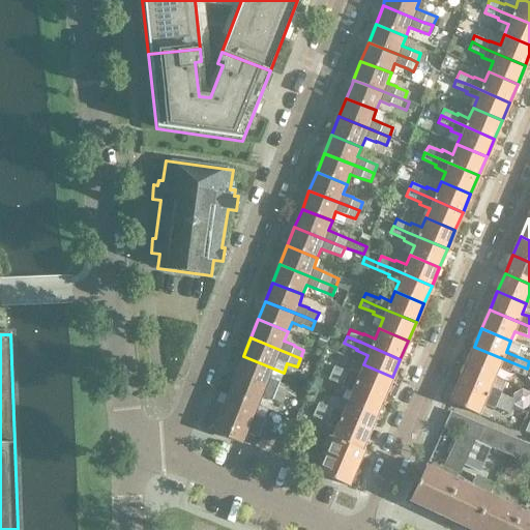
[(474,347),(466,364),(495,377),(499,367),(509,373),(510,371),(525,376),(527,369),(474,347)]
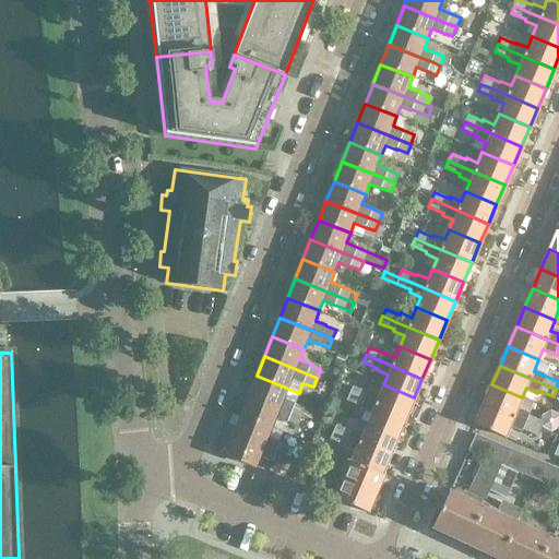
[(257,376),(249,395),(301,416),(305,407),(295,403),(299,393),(257,376)]
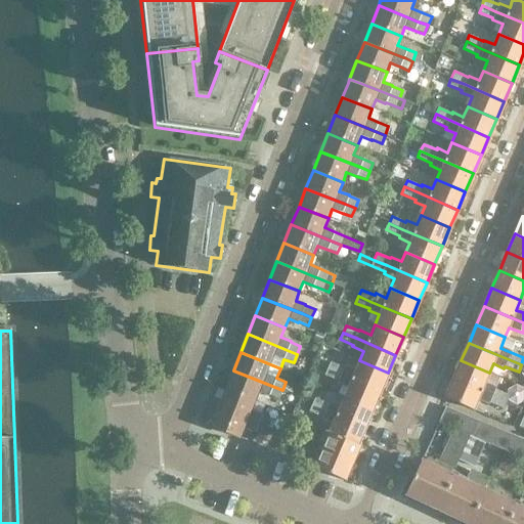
[(328,369),(341,375),(380,391),(388,373),(359,360),(355,370),(344,365),(344,367),(331,361),(328,369)]
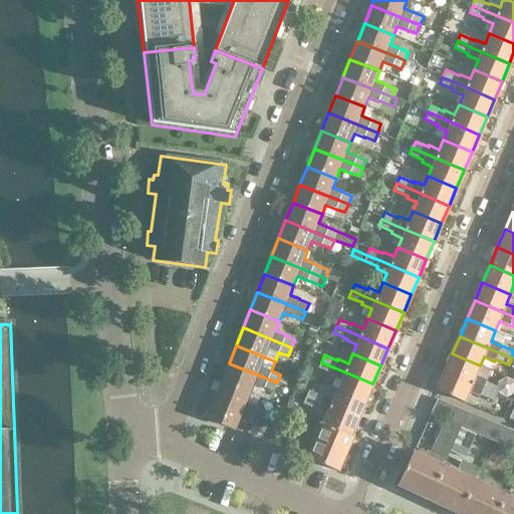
[(487,379),(476,375),(480,365),(452,353),(444,371),(496,394),(499,387),(486,381),(487,379)]
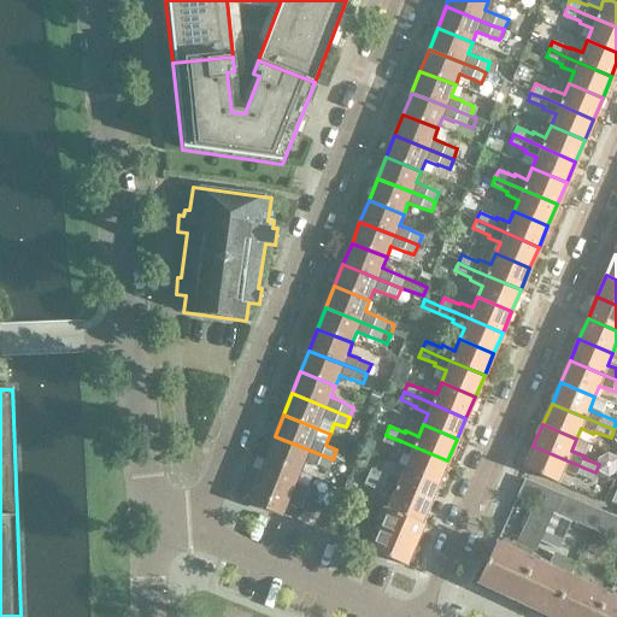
[(382,442),(398,448),(397,451),(410,457),(405,468),(439,482),(447,460),(401,441),(386,435),(382,442)]
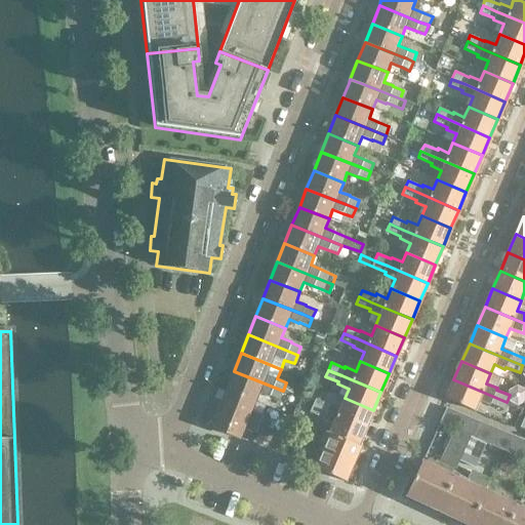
[(234,371),(226,391),(255,403),(259,392),(270,396),(280,400),(283,391),(234,371)]
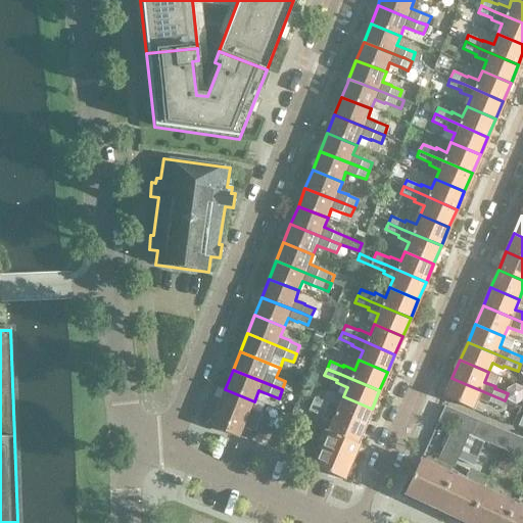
[(505,400),(452,378),(444,396),(472,409),(473,405),(475,405),(477,399),(487,403),(488,401),(502,408),(505,400)]
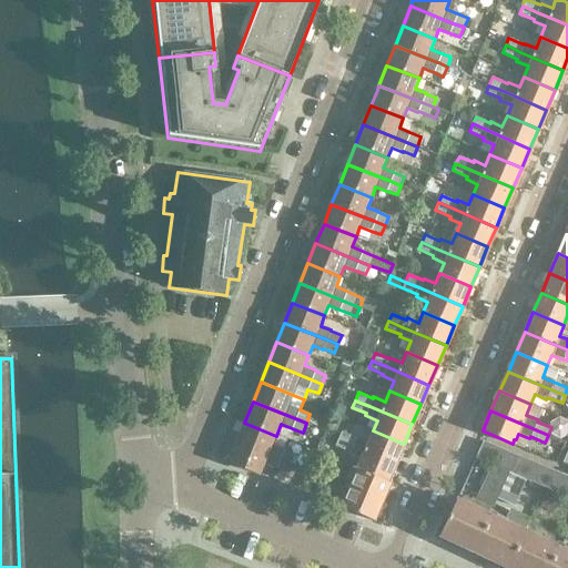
[(244,423),(236,443),(269,455),(288,464),(293,456),(272,446),(276,436),(244,423)]
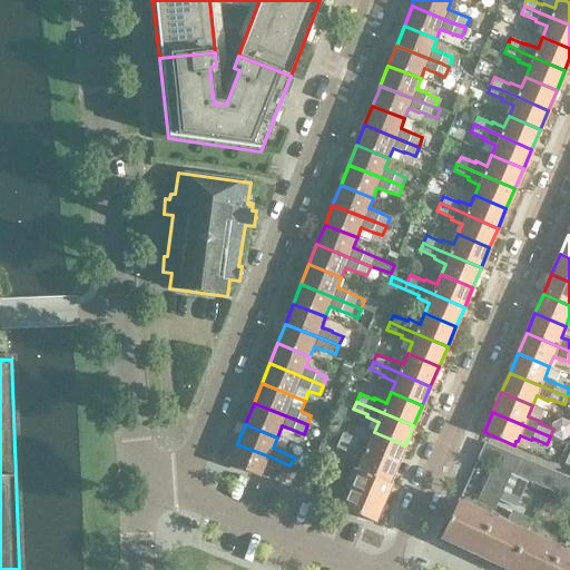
[(340,441),(354,446),(396,464),(405,445),(374,432),(370,442),(359,436),(357,439),(342,433),(340,440),(340,441)]
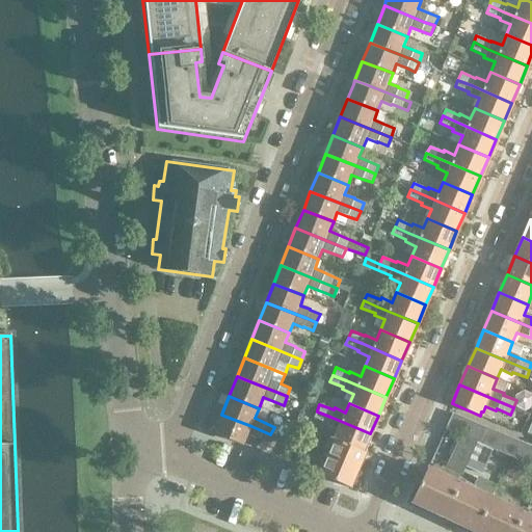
[(314,418),(327,424),(327,425),(338,429),(334,439),(363,451),(370,433),(330,417),(317,411),(314,418)]
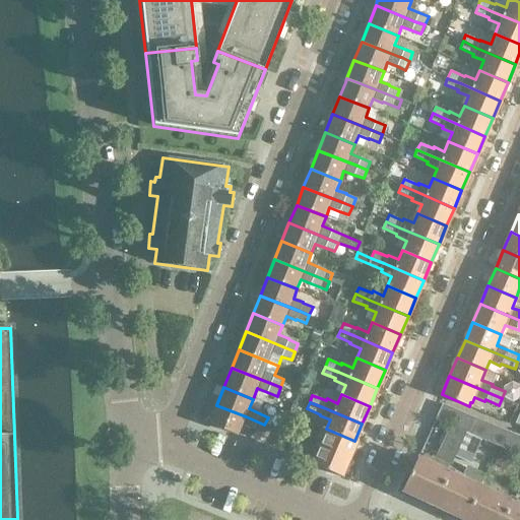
[(446,424),(453,407),(443,403),(436,419),(446,424)]
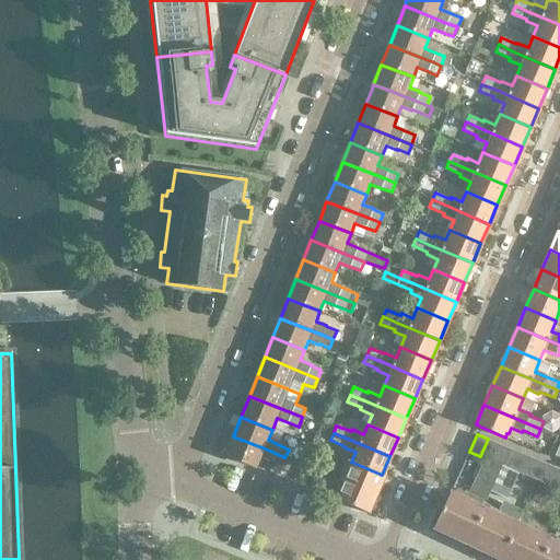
[(233,436),(225,455),(256,468),(258,462),(259,462),(263,458),(281,465),(284,457),(265,448),(233,436)]
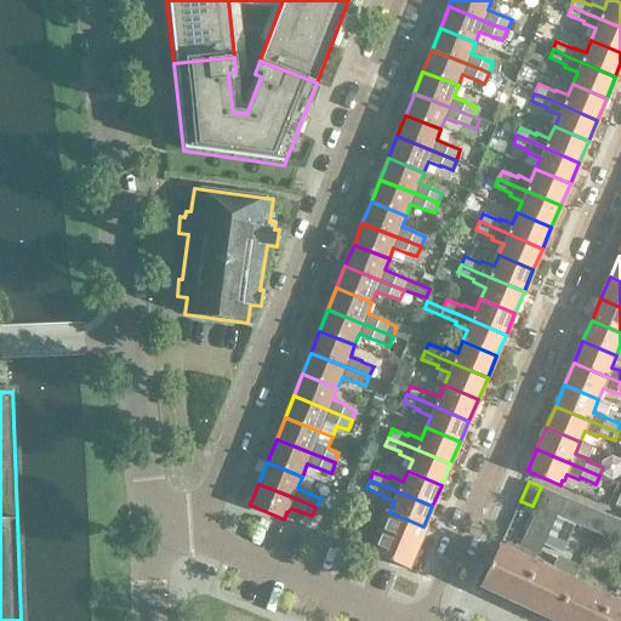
[(554,493),(541,486),(533,506),(536,508),(546,512),(554,493)]
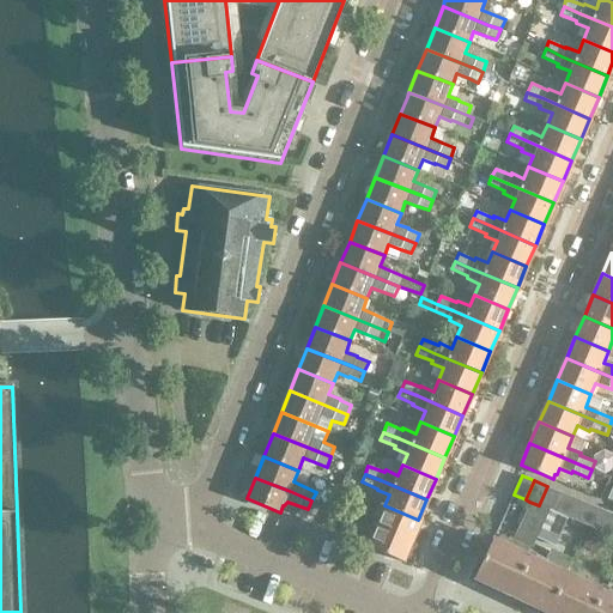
[(547,486),(539,505),(548,509),(551,510),(559,491),(547,486)]
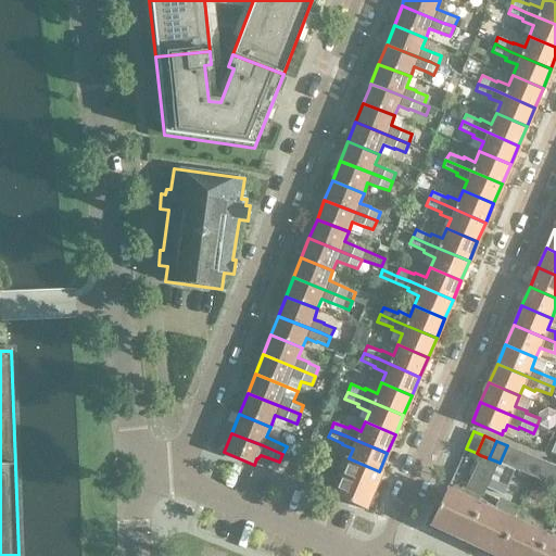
[(321,463),(326,451),(308,444),(303,456),(321,463)]
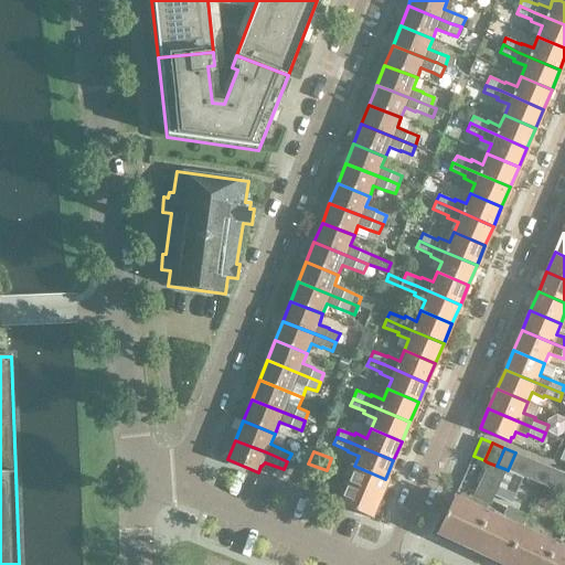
[(515,452),(508,470),(519,475),(526,458),(515,452)]
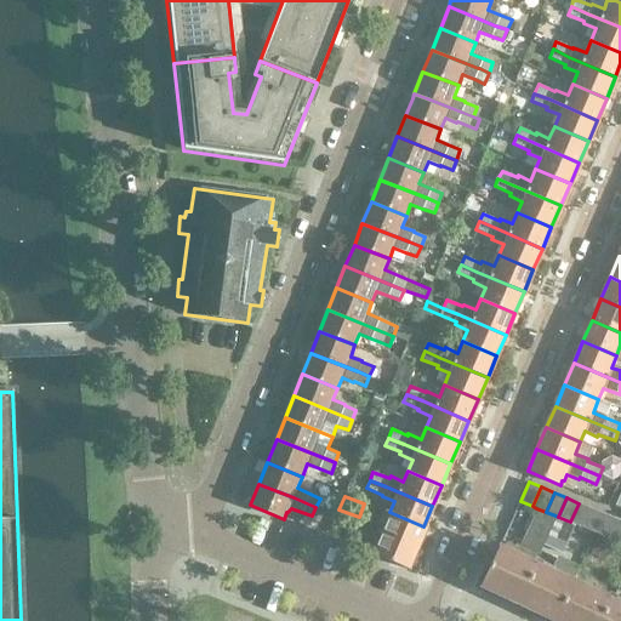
[(592,508),(579,503),(570,522),(571,523),(584,528),(592,508)]
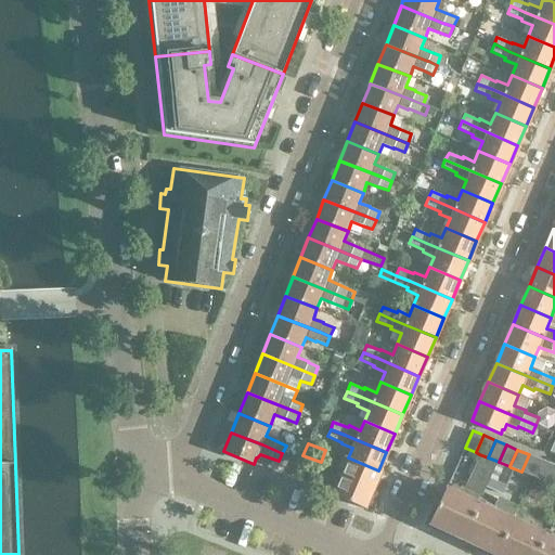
[(446,489),(429,523),(497,554),(512,520),(518,505),(498,497),(491,511),(477,504),(491,474),(497,461),(488,457),(479,454),(465,486),(462,485),(460,488),(452,483),(449,491),(446,489)]
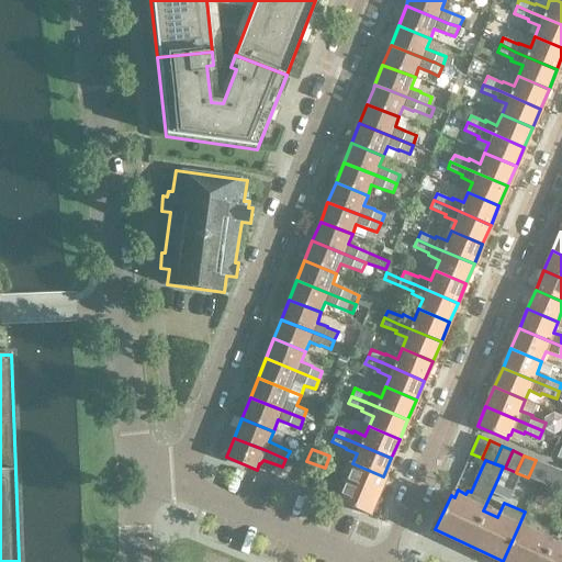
[(547,465),(536,460),(528,478),(539,482),(547,465)]
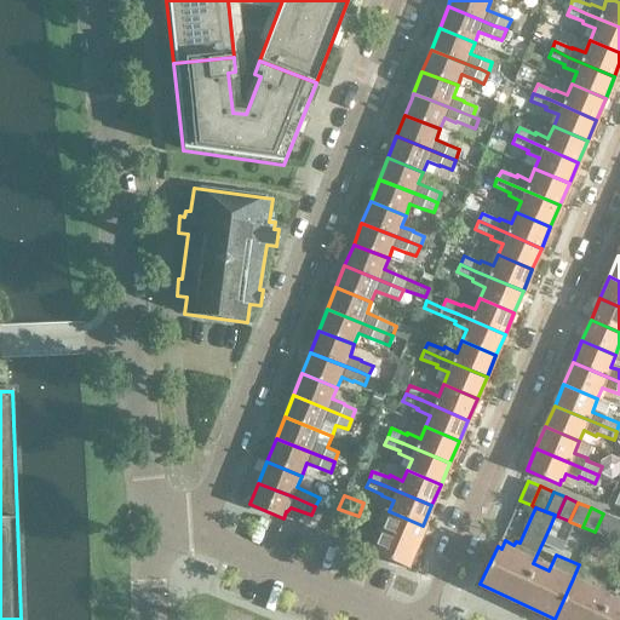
[(377,545),(373,554),(407,567),(424,527),(423,526),(389,511),(388,511),(374,544),(377,545)]
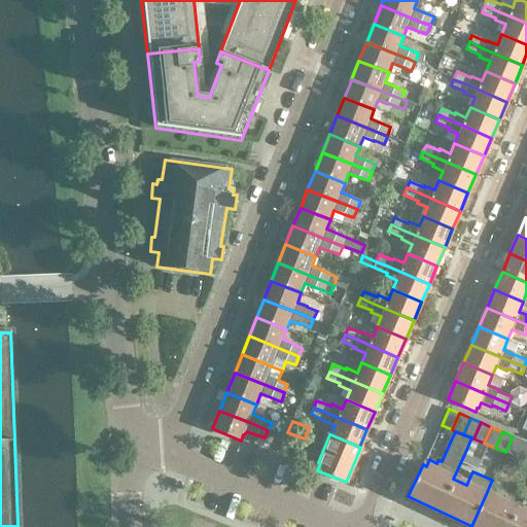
[(523,441),(513,436),(505,452),(506,453),(516,457),(523,441)]
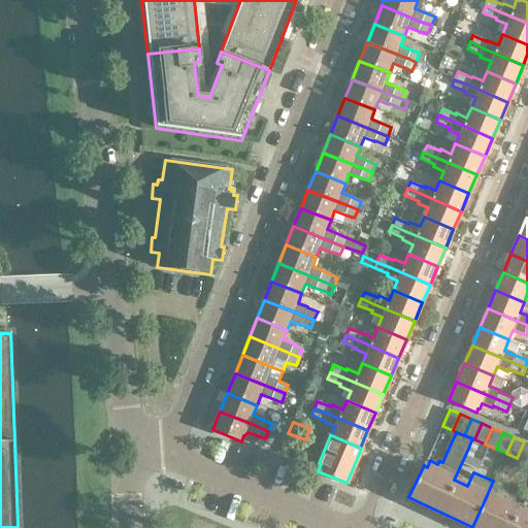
[(467,451),(481,457),(486,444),(485,443),(474,439),(472,438),(467,451)]
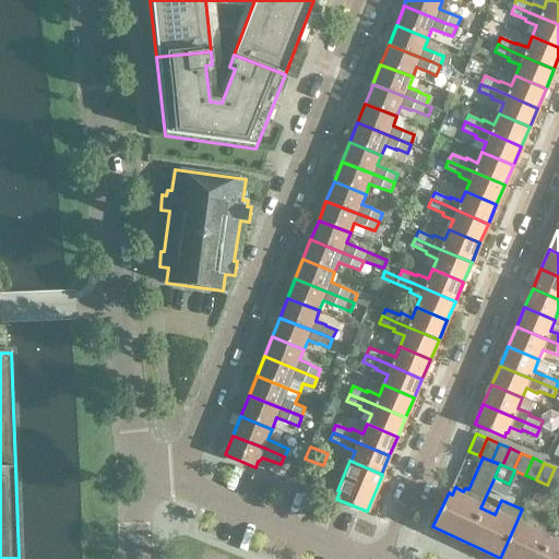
[(558,468),(555,467),(547,485),(554,487),(558,489),(558,488),(558,468)]
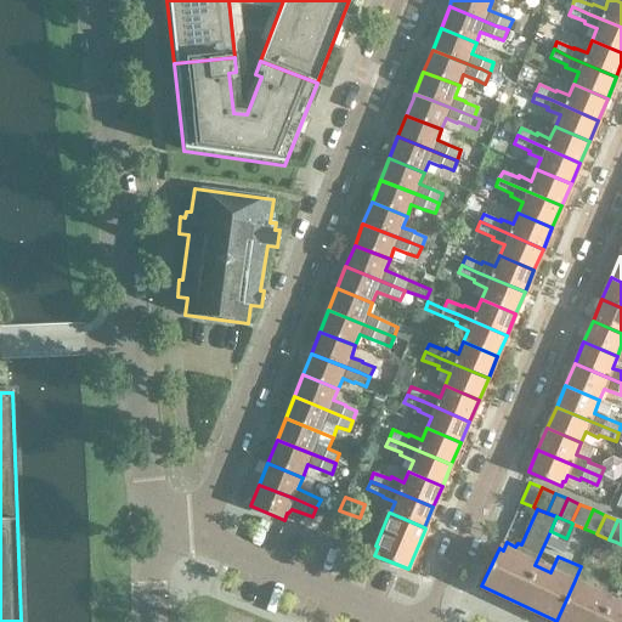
[(597,538),(589,555),(605,561),(612,544),(597,538)]
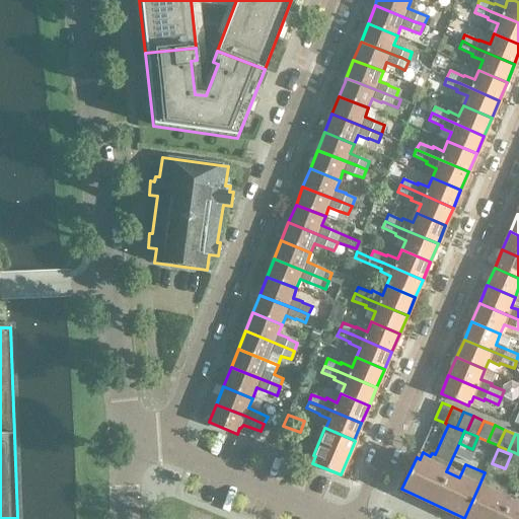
[(518,518),(518,505),(478,487),(464,518),(465,518),(518,518)]
